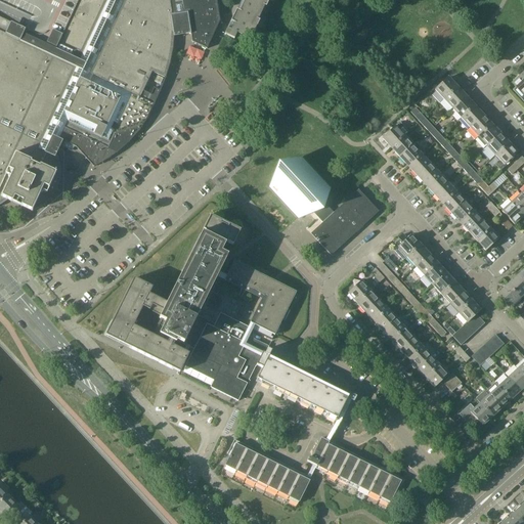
[(0,0),(0,205),(7,201),(10,202),(11,203),(20,207),(32,212),(42,207),(50,200),(56,190),(60,179),(60,168),(57,157),(55,156),(61,142),(62,141),(75,147),(86,159),(93,168),(102,163),(117,154),(129,142),(139,131),(147,119),(154,105),(160,91),(154,88),(150,95),(143,92),(151,73),(165,79),(166,78),(170,63),(173,48),(174,38),(190,36),(191,42),(207,49),(220,22),(219,14),(218,12),(216,0),(0,0)]
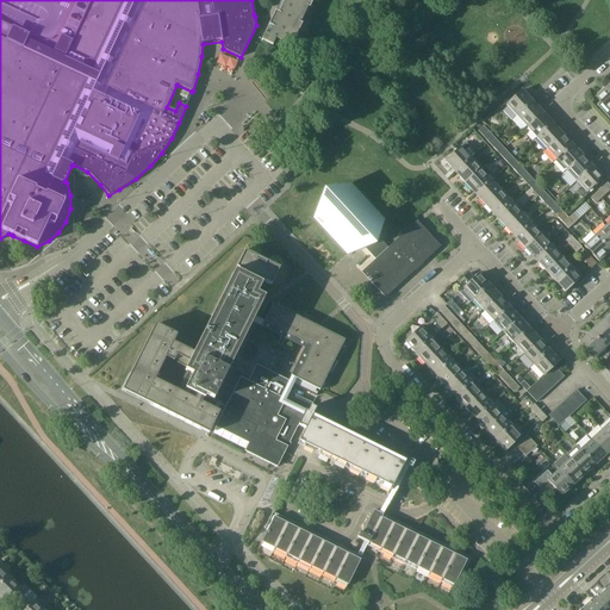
[(279,0),(261,39),(272,45),(275,39),(290,45),(310,0),(279,0)]
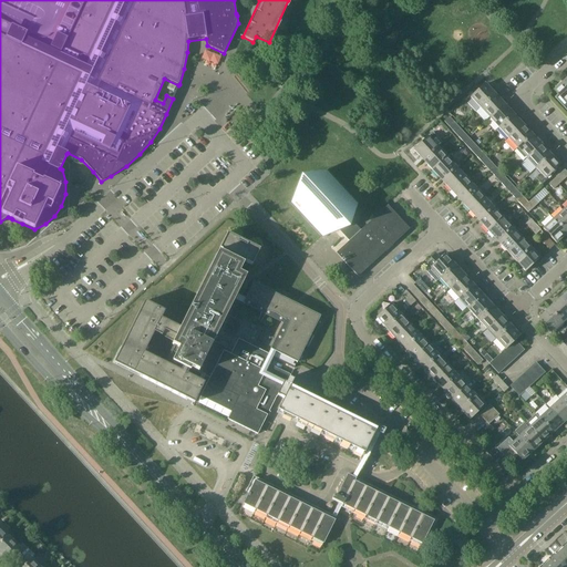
[(202,57),(218,64),(222,55),(206,49),(202,57)]
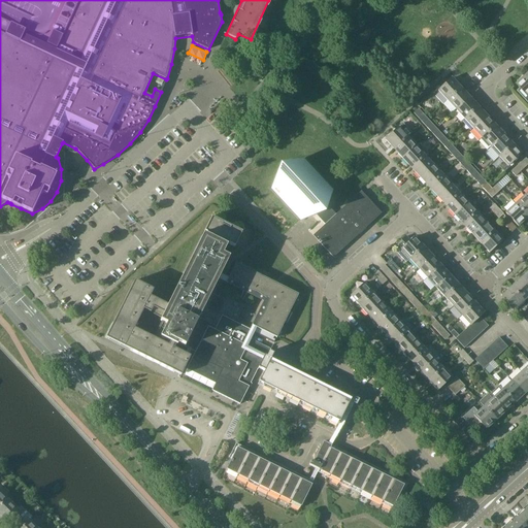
[(233,83),(222,69),(219,71),(230,86),(233,83)]
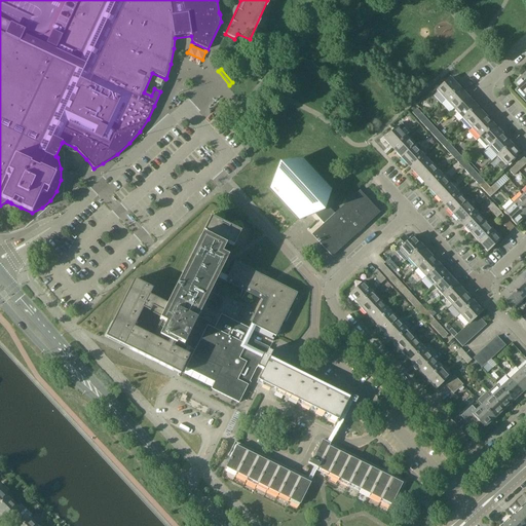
[(525,77),(524,75),(515,84),(518,88),(515,90),(525,102),(525,77)]
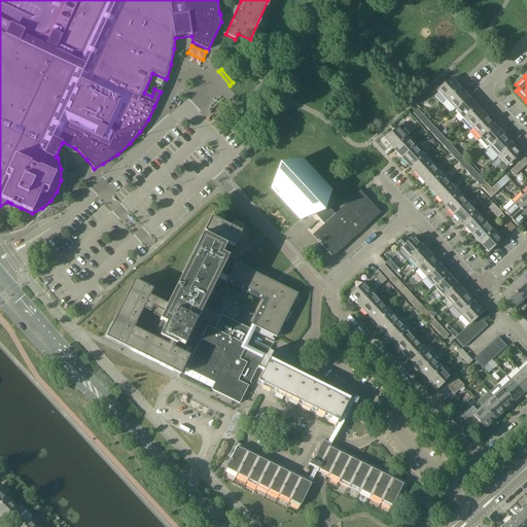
[(436,91),(446,100),(459,88),(451,78),(436,91)]
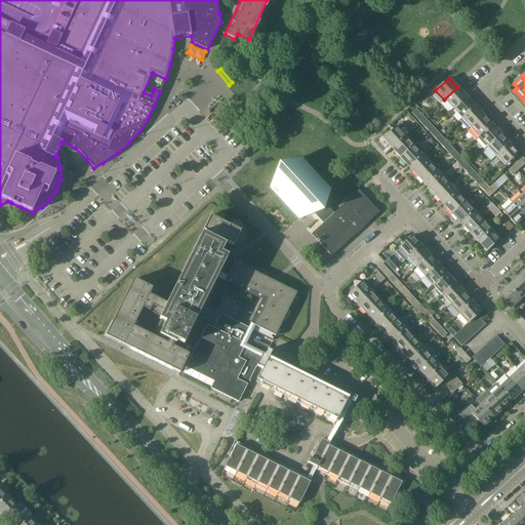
[(466,96),(457,87),(444,99),(452,109),(466,96)]
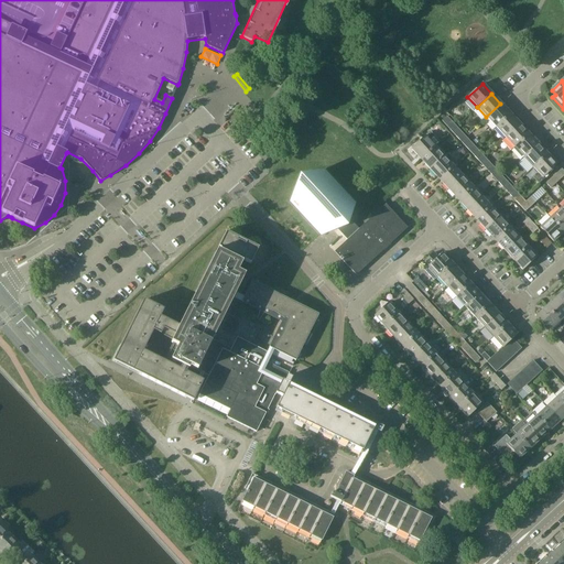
[(510,114),(500,104),(486,117),(496,128),(510,114)]
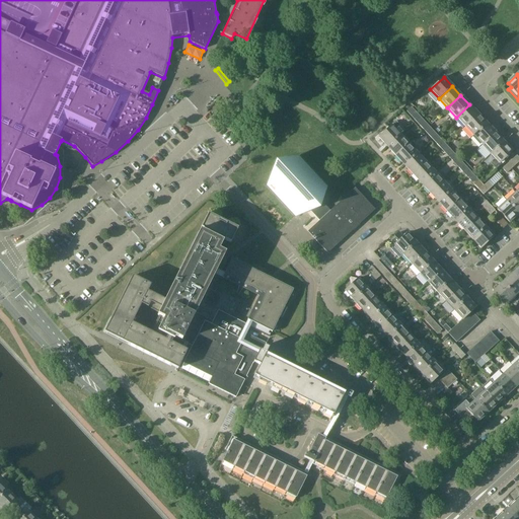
[(477,115),(469,104),(456,118),(464,127),(477,115)]
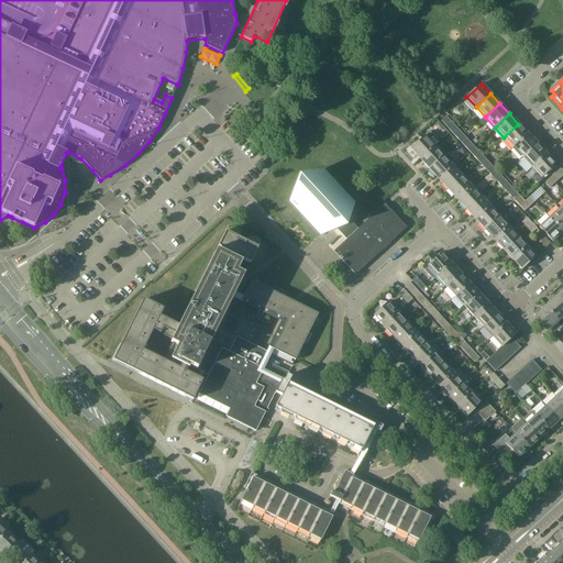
[(451,122),(445,117),(441,121),(445,127),(451,122)]
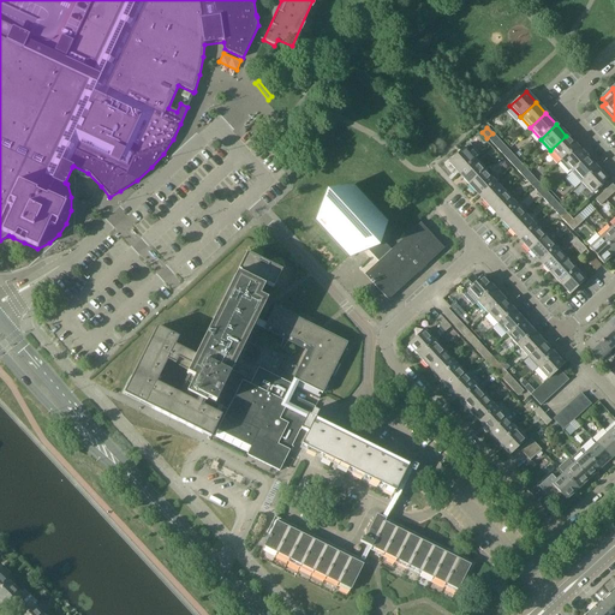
[(497,139),(493,133),(487,138),(493,144),(497,139)]
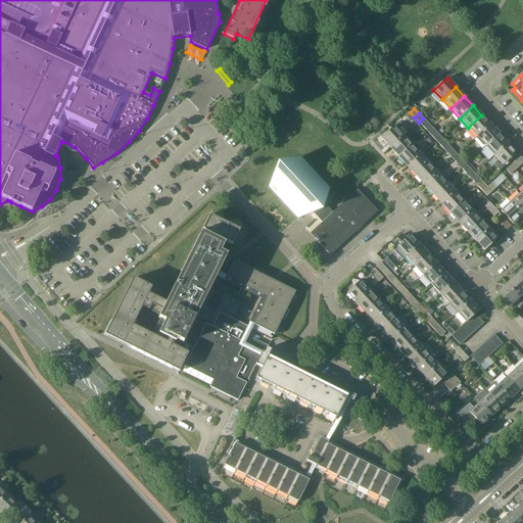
[(490,125),(481,115),(468,128),(477,137),(490,125)]
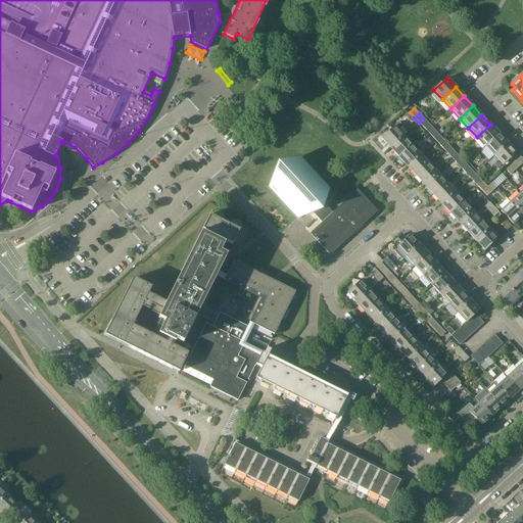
[(428,123),(423,119),(419,123),(423,127),(428,123)]
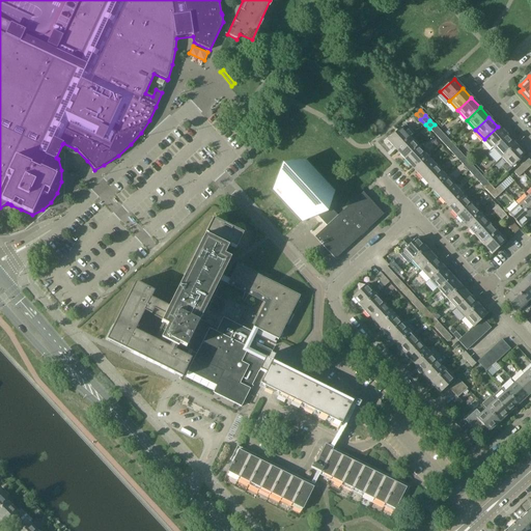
[(396,149),(409,138),(413,134),(404,124),(387,141),(392,147),(393,146),(396,149)]
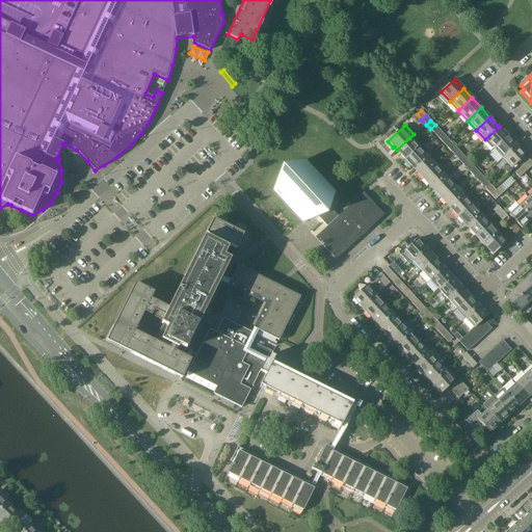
[(434,134),(440,130),(435,125),(430,129),(434,134)]
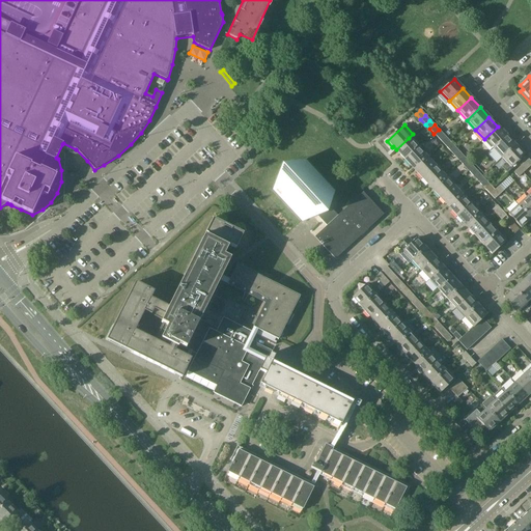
[(506,136),(498,127),(484,139),(493,148),(506,136)]
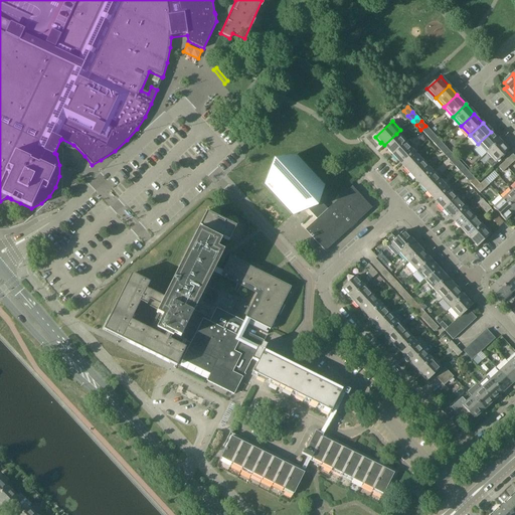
[(424,134),(430,130),(425,126),(420,130),(424,134)]
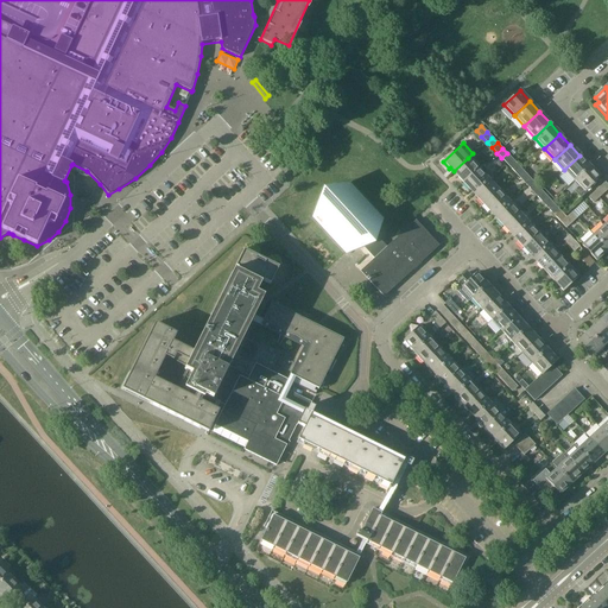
[(512,159),(507,153),(501,158),(506,164),(512,159)]
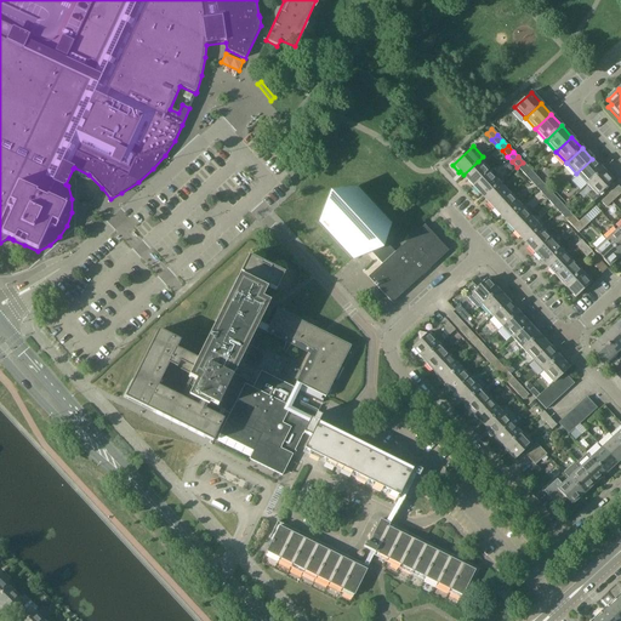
[(603,170),(592,159),(576,174),(587,184),(603,170)]
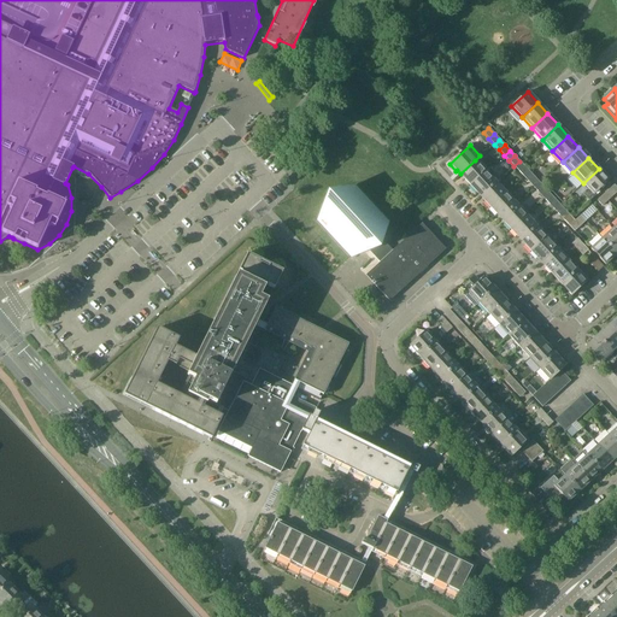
[(470,186),(486,171),(475,160),(460,174),(464,177),(463,178),(470,186)]
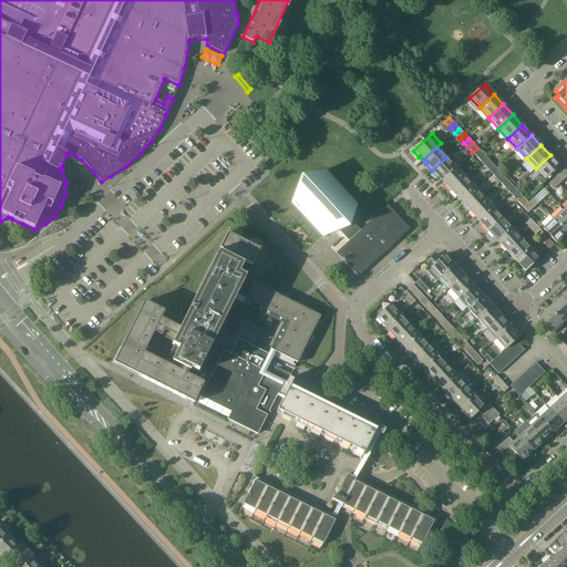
[(477,157),(482,153),(477,148),(472,153),(477,157)]
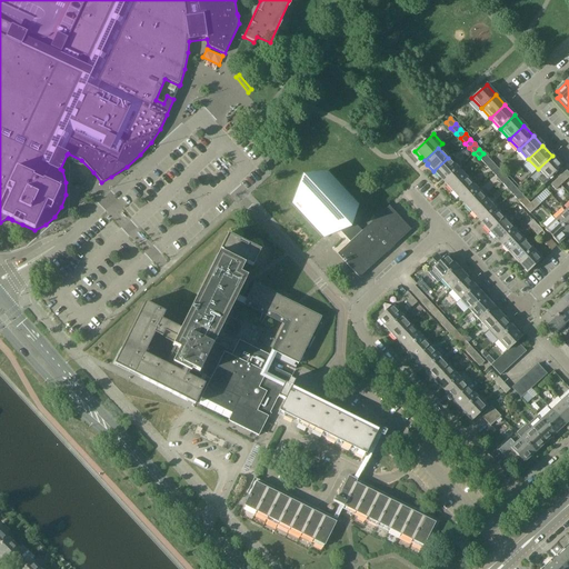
[(483,163),(488,159),(483,153),(479,158),(483,163)]
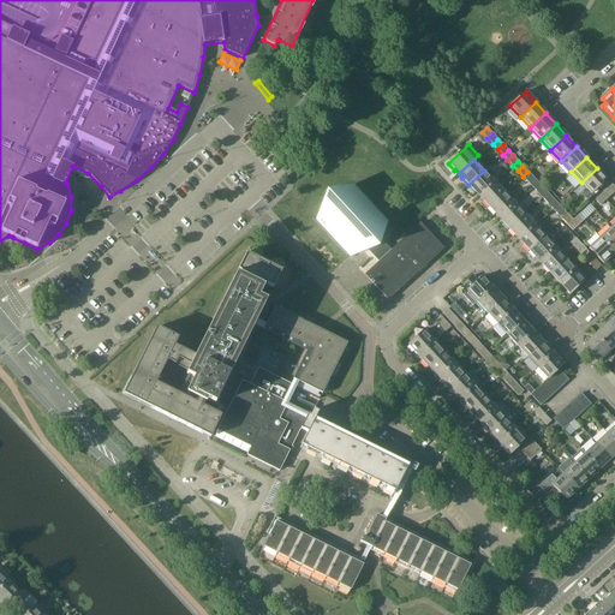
[(484,171),(469,185),(475,192),(476,191),(479,195),(494,181),(497,178),(494,173),(488,167),(484,171)]
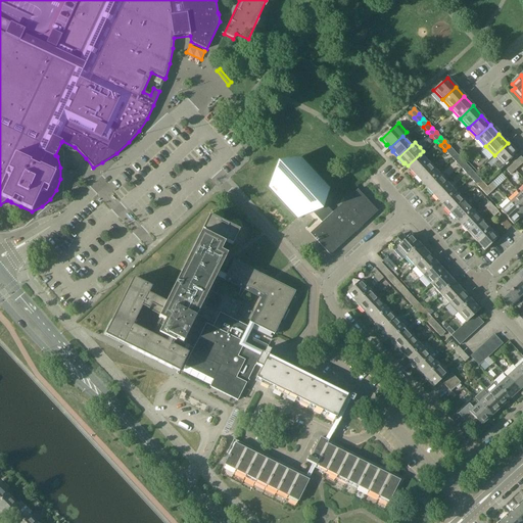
[(516,152),(508,143),(494,155),(498,160),(494,164),(500,171),(505,165),(503,164),(516,152)]
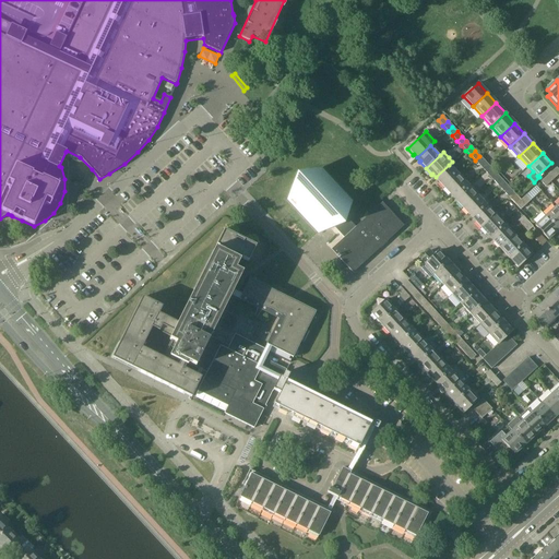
[(485,162),(479,156),(475,161),(479,166),(485,162)]
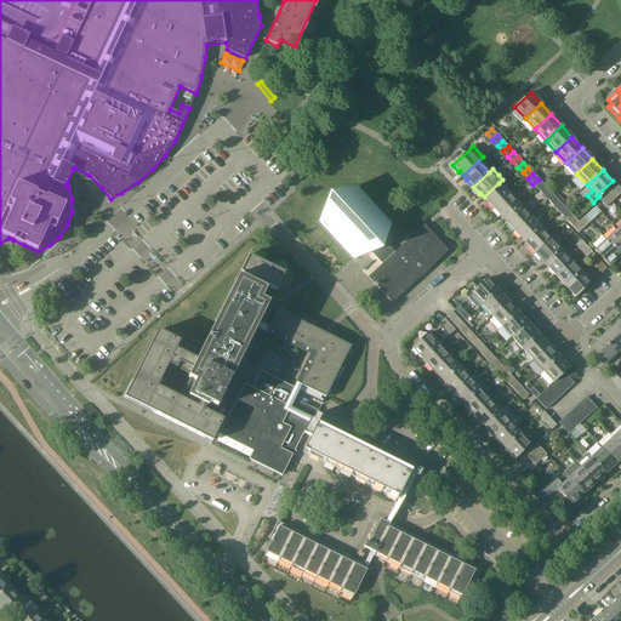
[(543,184),(539,180),(533,184),(537,189),(543,184)]
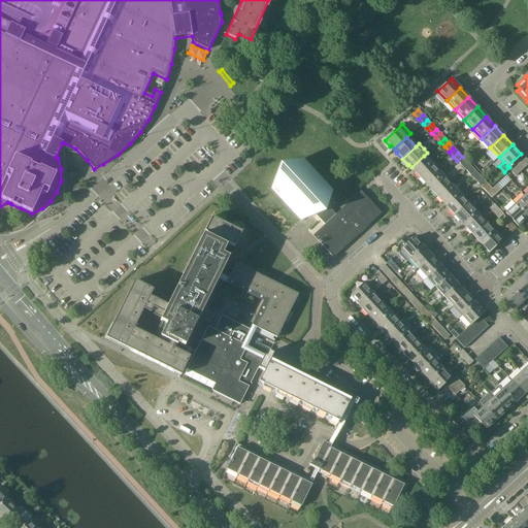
[(420,177),(432,165),(424,156),(411,167),(415,170),(414,171),(420,177)]
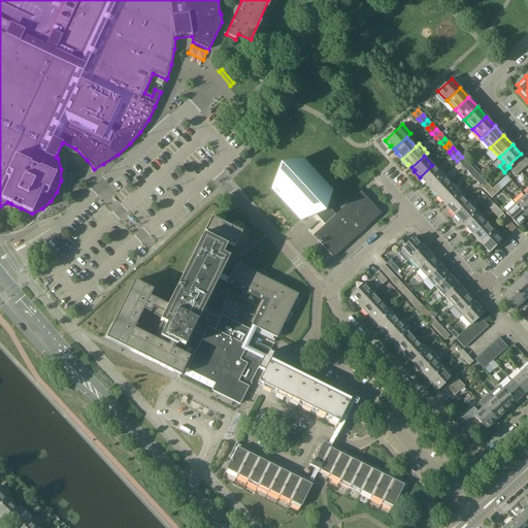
[(462,166),(466,162),(462,157),(457,161),(462,166)]
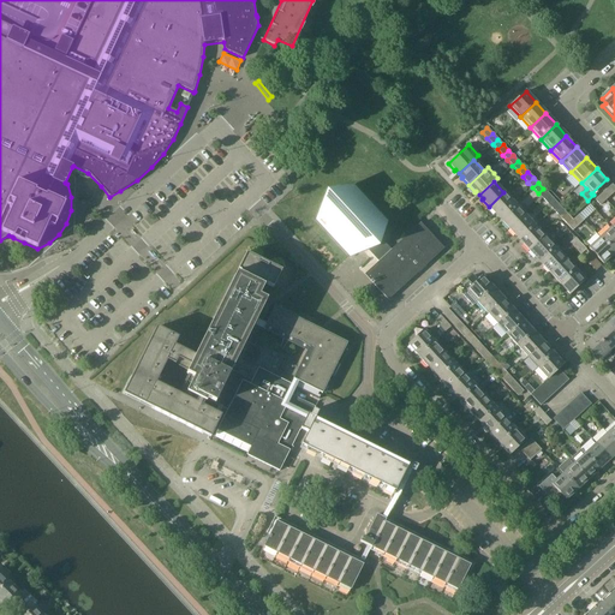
[(605,201),(614,191),(614,187),(611,185),(601,195),(605,201)]
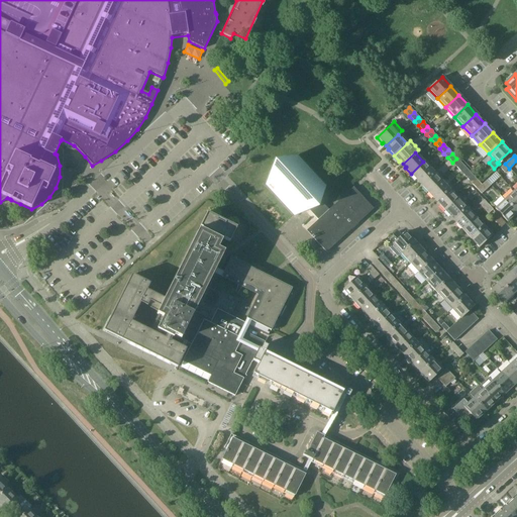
[(373,209),(353,188),(329,210),(318,199),(321,196),(320,194),(323,191),(322,190),(325,188),(297,157),(294,158),(289,160),(286,163),(284,161),(281,165),(279,163),(275,167),(276,168),(273,172),(274,173),(271,176),(272,178),(269,181),(269,182),(268,183),(296,214),(298,212),(299,213),(302,210),(304,211),(307,208),(308,210),(309,209),(318,219),(306,230),(325,252),(373,209)]
